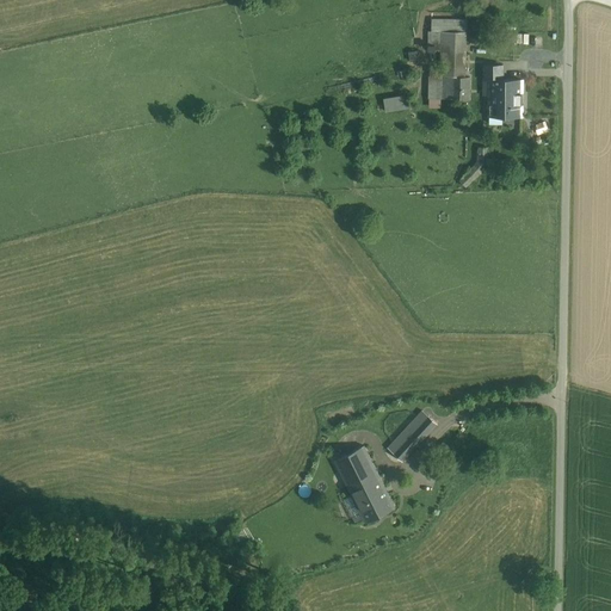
[(469,22),(430,20),(429,99),(467,99),(469,22)]
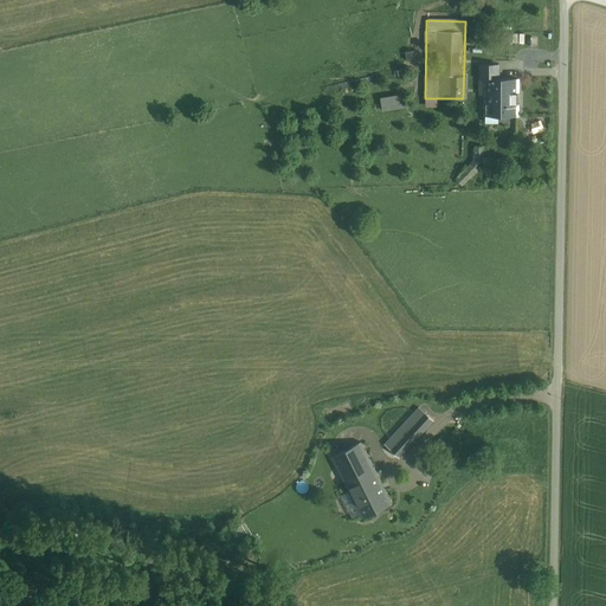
[(485,102),(484,115),(521,116),(521,79),(501,78),(501,65),(481,65),(481,102),(485,102)]
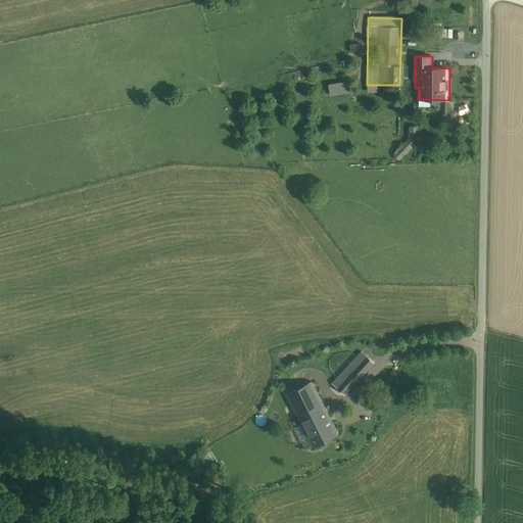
[(331,95),(350,93),(349,81),(329,83),(331,95)]
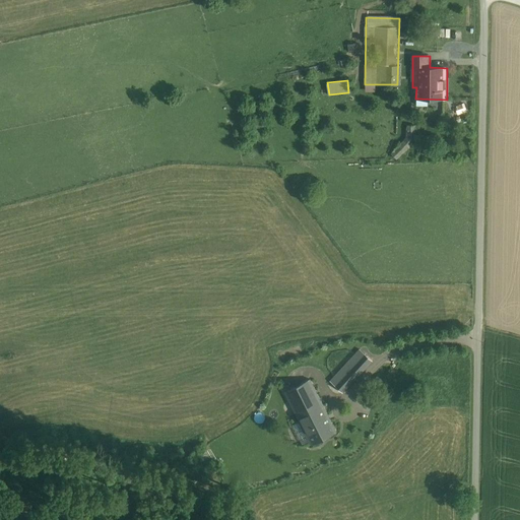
[(329,380),(340,392),(372,362),(361,349),(329,380)]
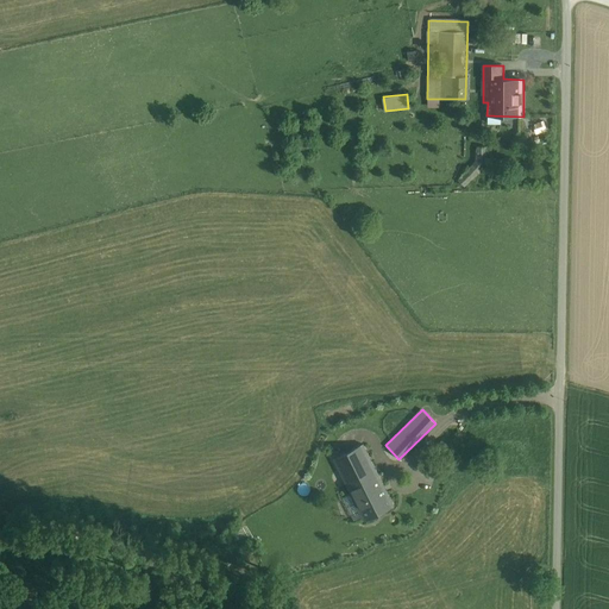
[(368,445),(334,460),(364,523),(397,508),(368,445)]
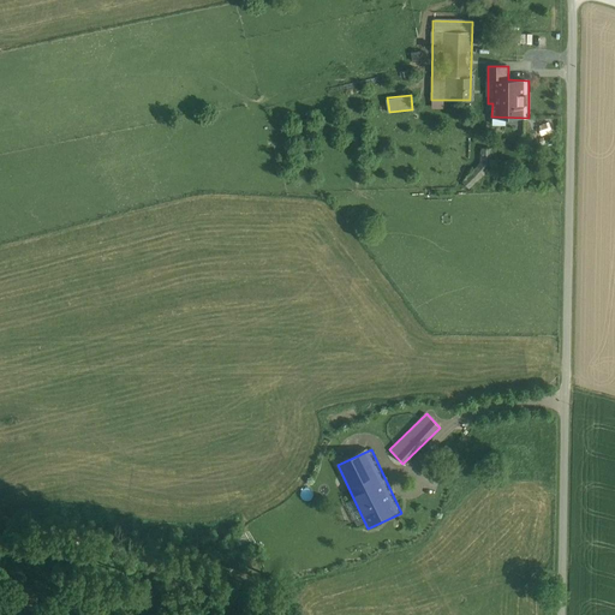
All buildings are outlined.
